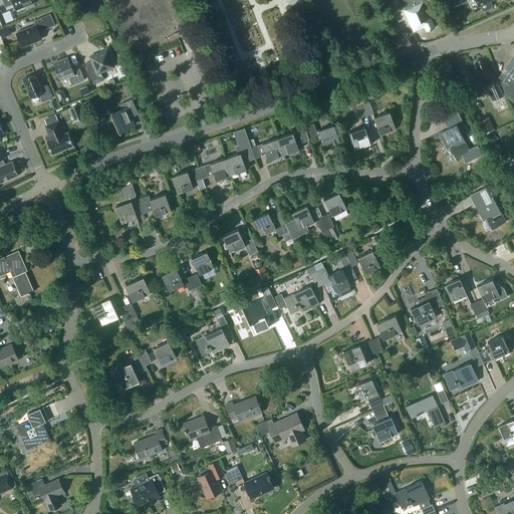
[(24,6),(24,4),(34,0),(3,0),(5,4),(13,1),(16,8),(18,7),(18,8),(24,6)]
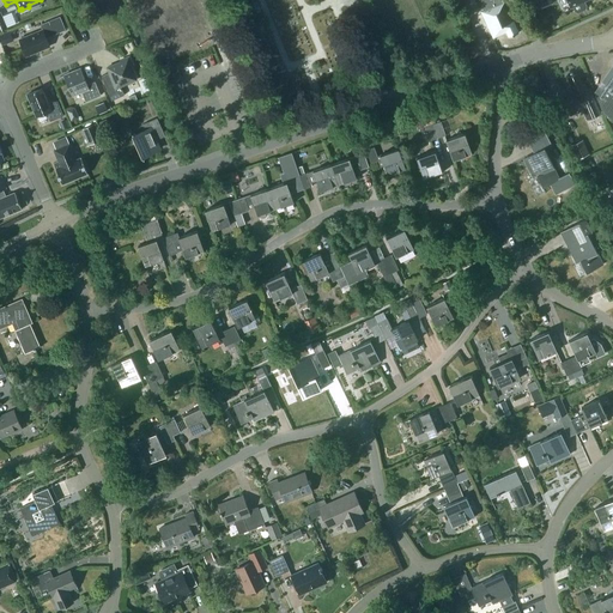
[(477,0),(479,0),(485,11),(502,4),(499,0),(474,0),(475,0),(477,0)]
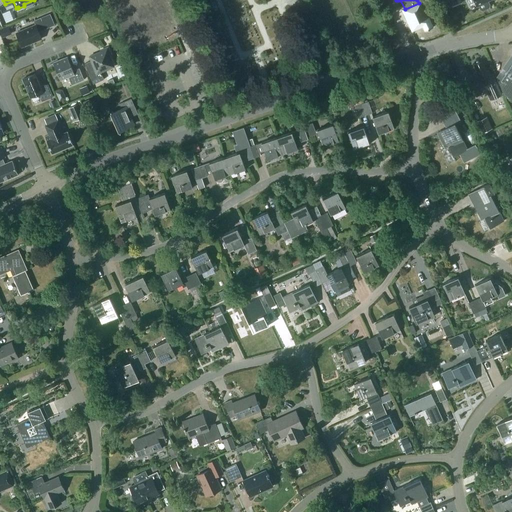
[(467,0),(470,4),(475,2),(477,6),(478,5),(480,9),(483,10),(489,7),(489,5),(488,1),(489,0),(467,0)]
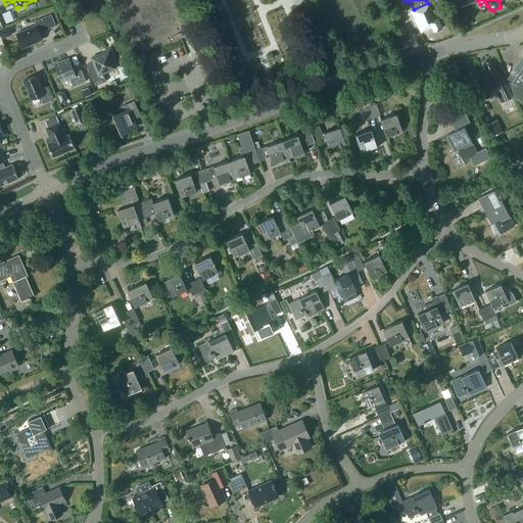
[(431,1),(428,3),(414,9),(411,10),(421,33),(432,27),(434,33),(443,28),(438,17),(431,1)]
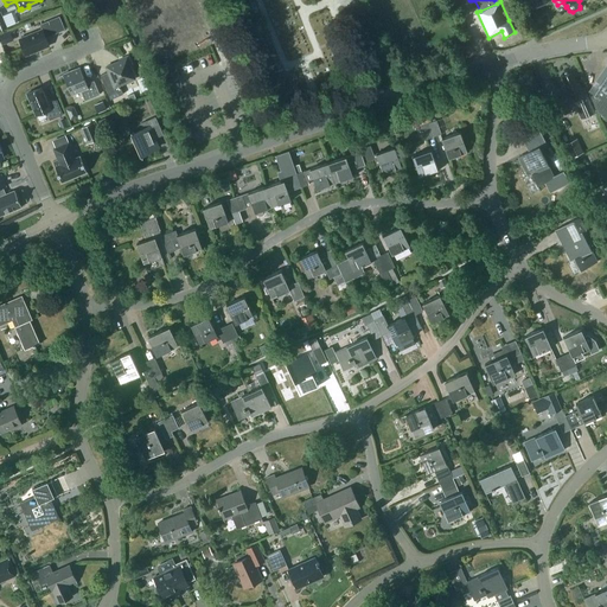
[(42,30),(19,38),(26,55),(49,45),(46,37),(65,29),(59,16),(40,24),(42,30)]
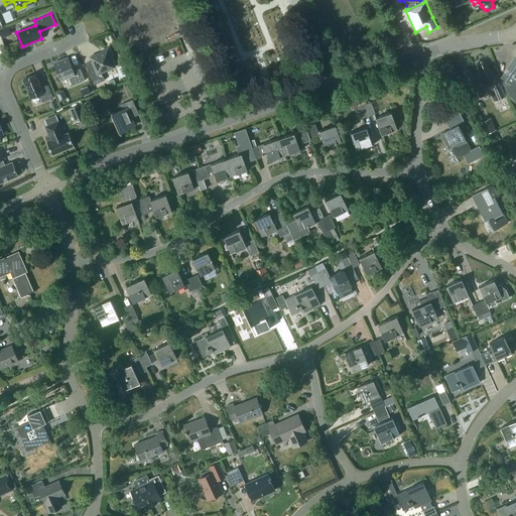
[(86,63),(92,79),(94,84),(105,80),(102,72),(115,67),(111,55),(112,54),(109,47),(101,50),(102,51),(90,56),(92,60),(86,63)]
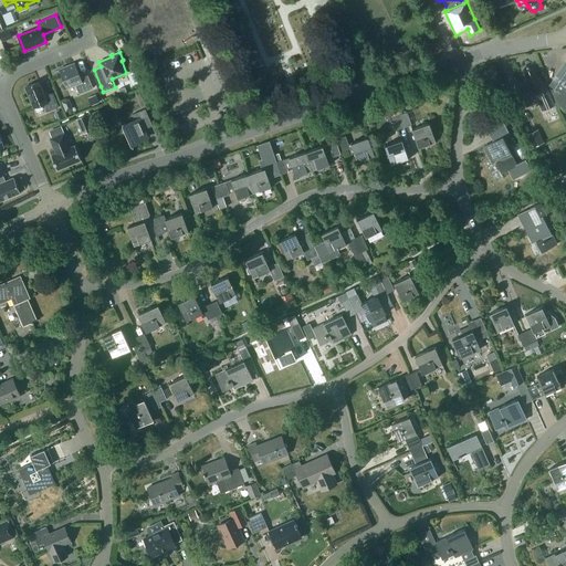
[(81,77),(74,63),(60,69),(67,87),(75,84),(80,93),(93,87),(87,75),(81,77)]
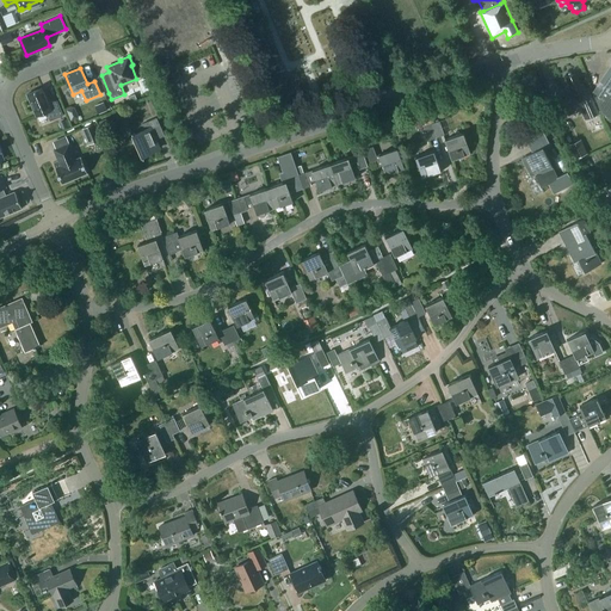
[(584,116),(588,117),(596,113),(598,110),(588,88),(585,90),(582,84),(581,85),(575,73),(566,76),(574,94),(562,100),(569,115),(581,110),(584,116)]
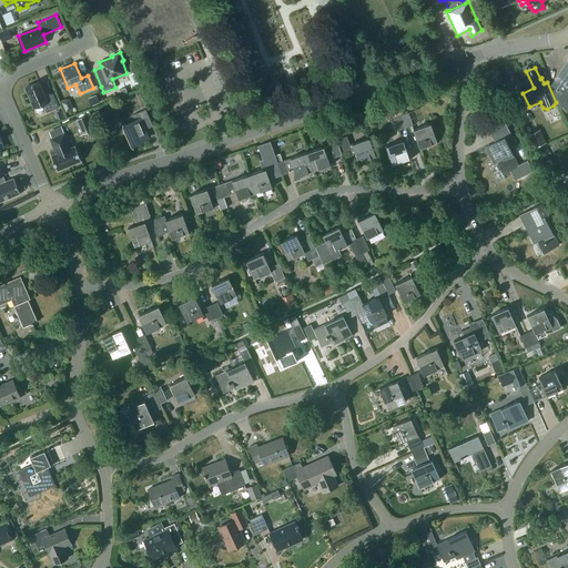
[(567,68),(554,90),(559,105),(567,111),(567,68)]
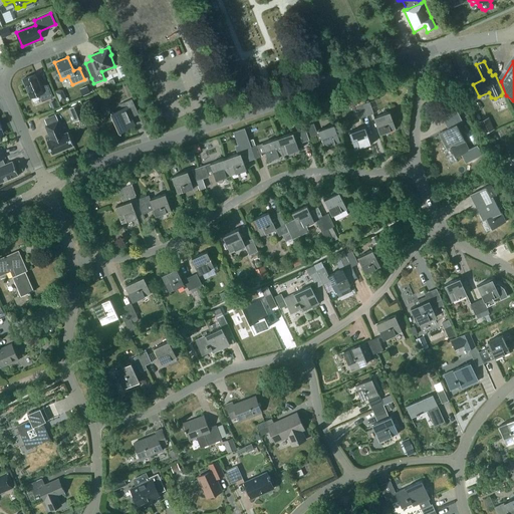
[(23,78),(31,97),(39,93),(42,101),(53,96),(48,84),(42,87),(36,73),(23,78)]
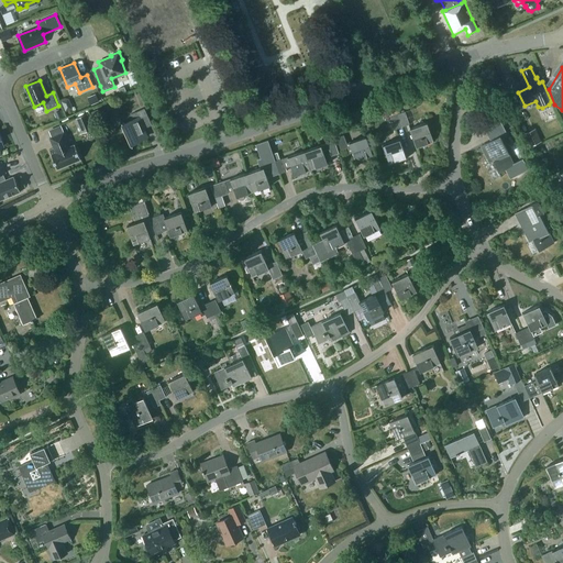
[(97,94),(90,97),(94,105),(100,101),(97,94)]
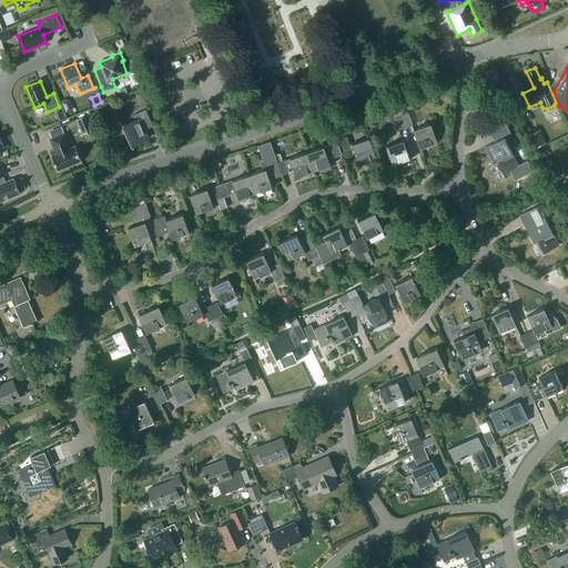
[(148,137),(144,129),(153,125),(145,109),(137,112),(132,114),(132,121),(124,125),(123,122),(123,123),(133,146),(134,146),(133,144),(150,137),(149,135),(148,137)]
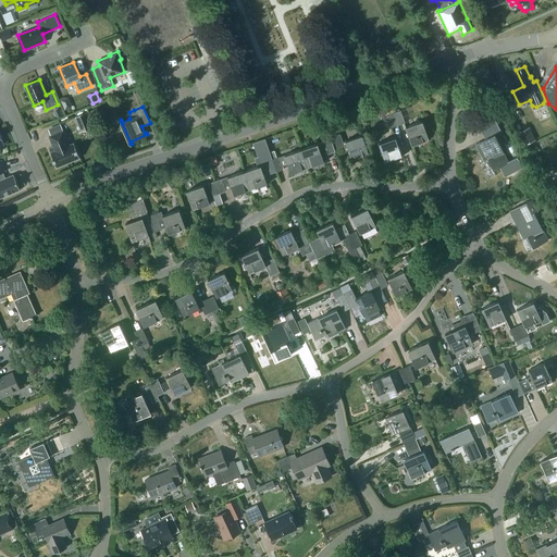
[(383,107),(378,109),(380,118),(386,115),(383,107)]
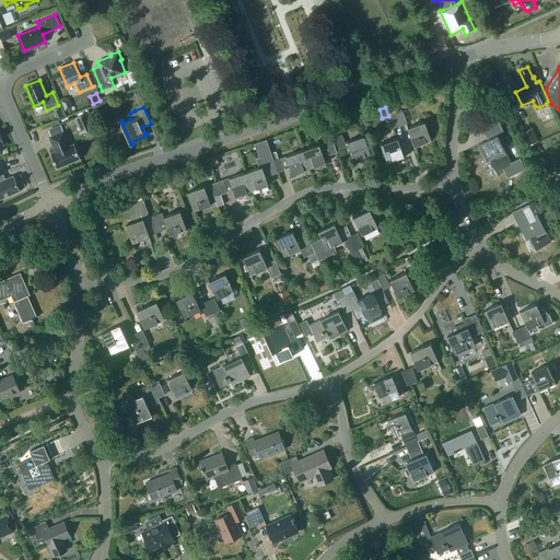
[(396,113),(400,125),(407,123),(403,111),(396,113)]
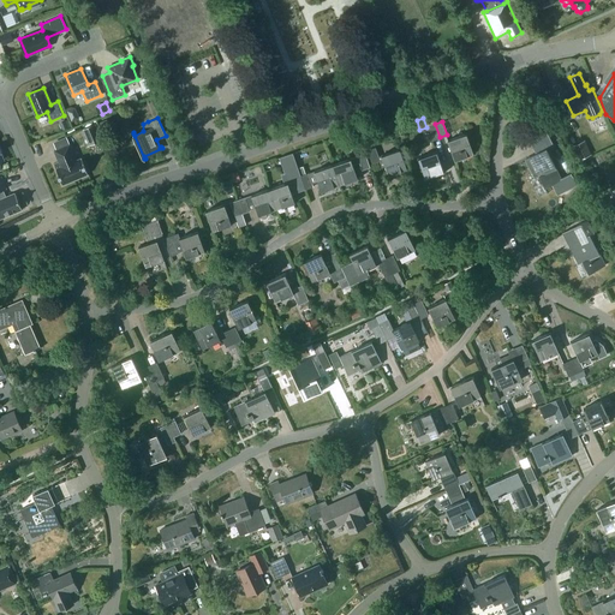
[(81,130),(88,147),(101,141),(100,139),(102,139),(96,125),(94,125),(94,124),(81,130)]
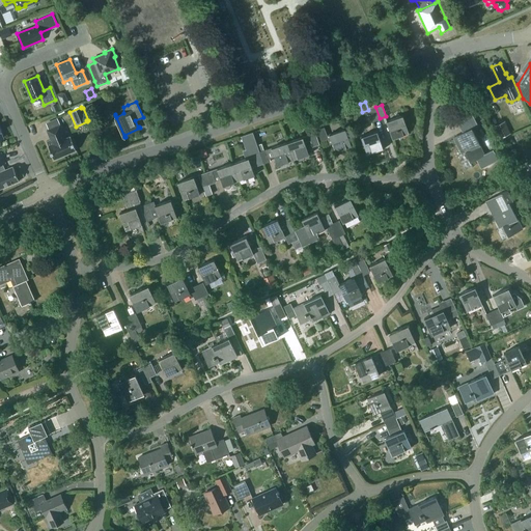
[(380,118),(375,107),(368,109),(372,121),(380,118)]
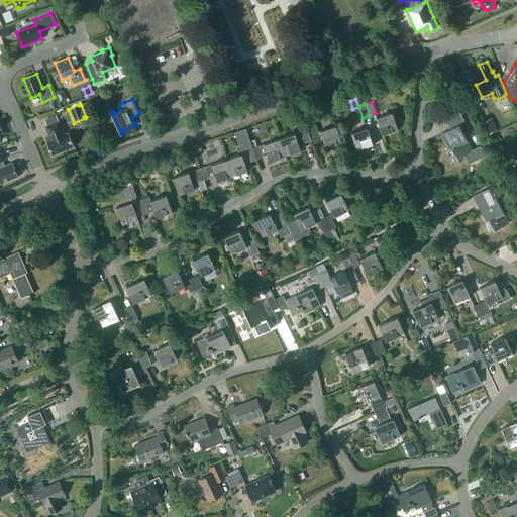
[(450,128),(444,131),(449,141),(446,143),(449,149),(452,147),(457,158),(464,154),(468,152),(472,162),(485,156),(480,145),(472,149),(459,124),(466,121),(459,109),(444,117),(450,128)]
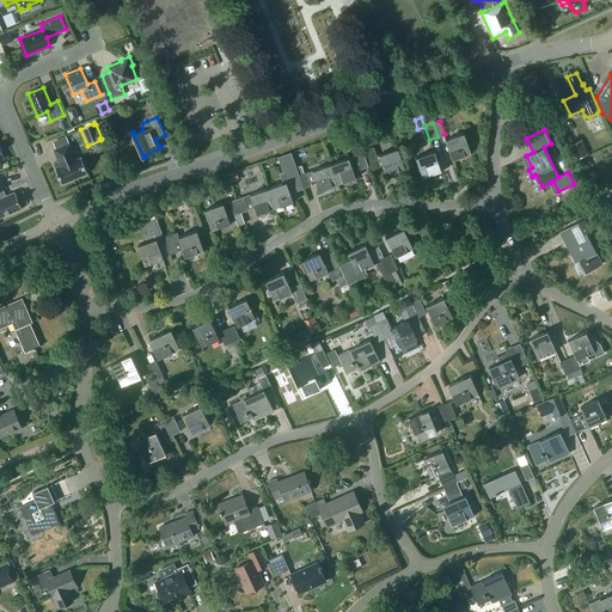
[(446,139),(453,159),(471,153),(464,133),(446,139)]
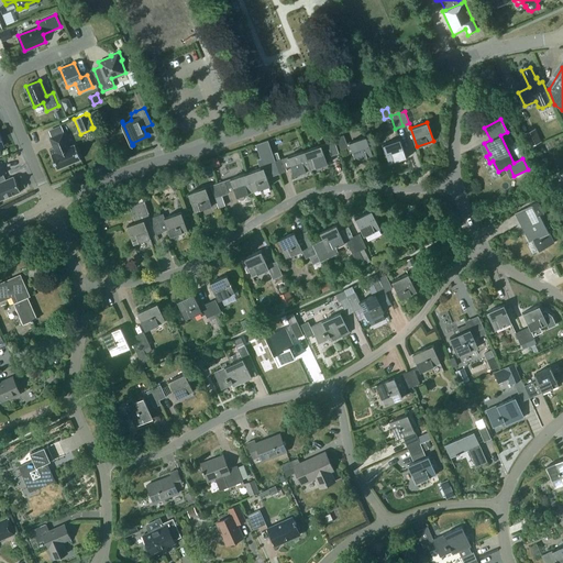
[(541,141),(536,128),(523,133),(530,146),(541,141)]
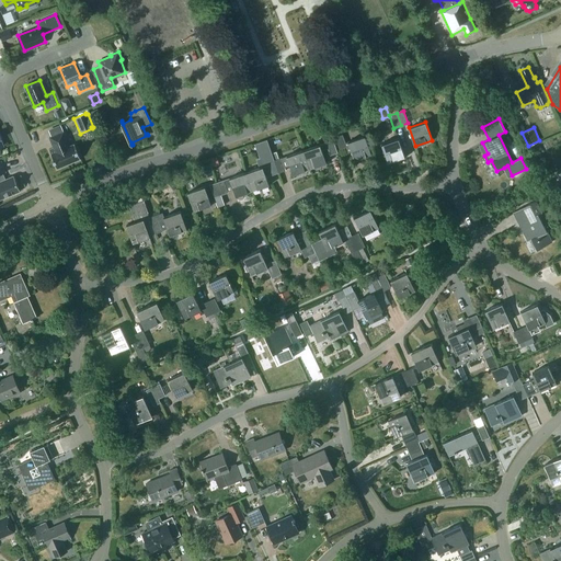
[(69,146),(64,130),(49,137),(54,147),(49,149),(57,168),(80,158),(75,144),(69,146)]
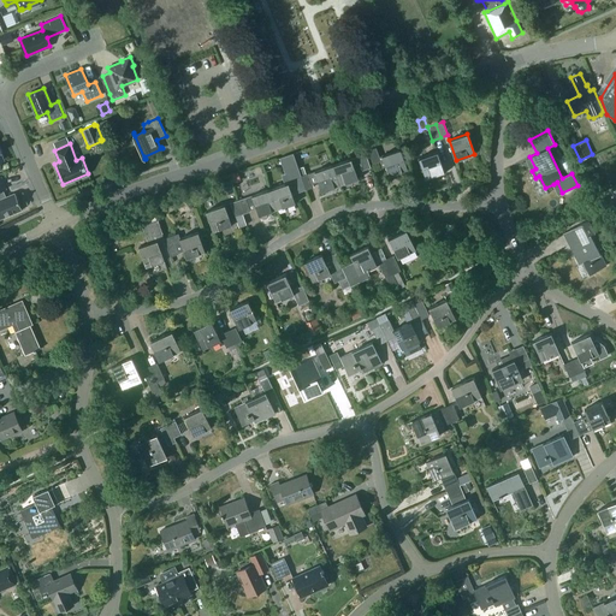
[(368,150),(373,164),(381,161),(377,147),(368,150)]
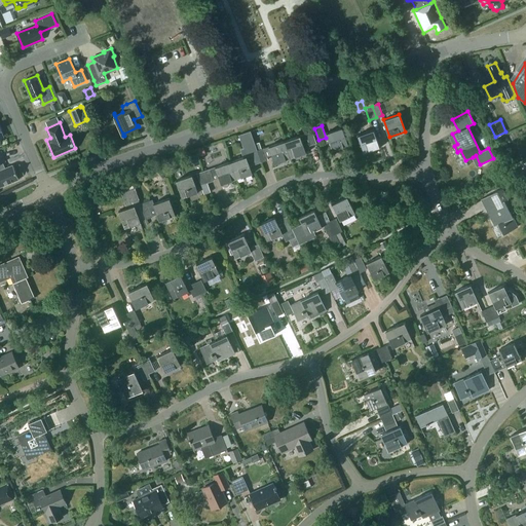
[(326,133),(332,150),(348,145),(342,127),(326,133)]
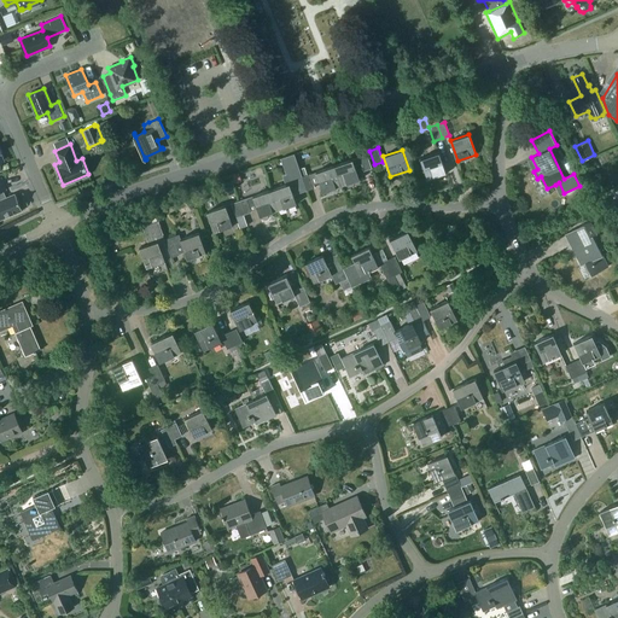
[(420,158),(427,179),(445,173),(438,152),(420,158)]
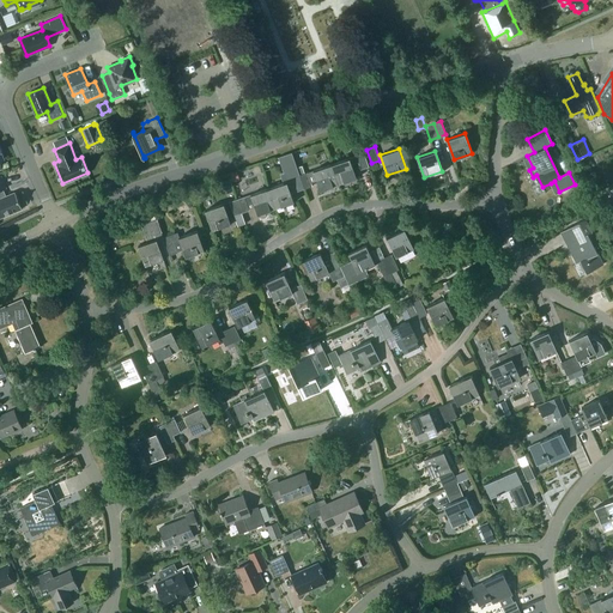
[(283,183),(268,188),(275,208),(293,202),(291,193),(289,188),(295,187),(292,177),(299,175),(292,152),(283,156),(290,176),(281,178),(283,183)]
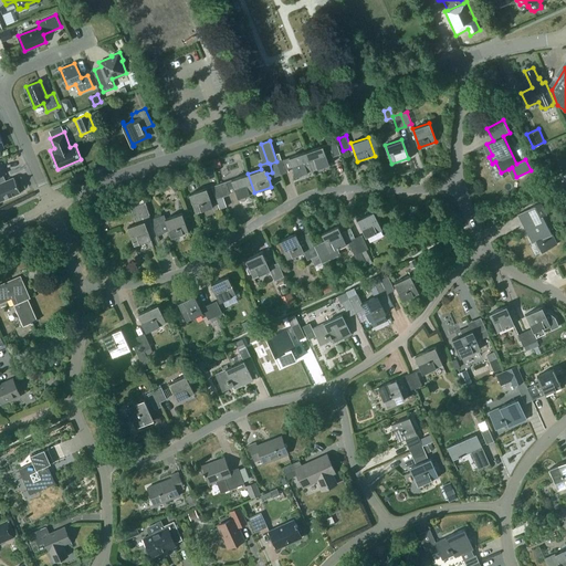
[(336,140),(329,144),(331,150),(333,156),(341,154),(336,140)]
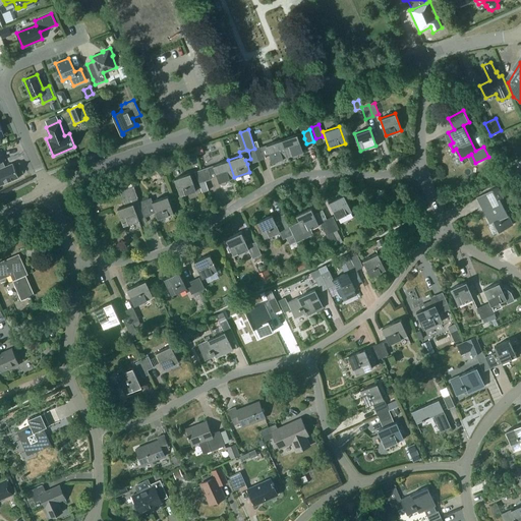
[(297,134),(282,139),(287,157),(303,152),(299,139),(304,138),(303,132),(297,134)]
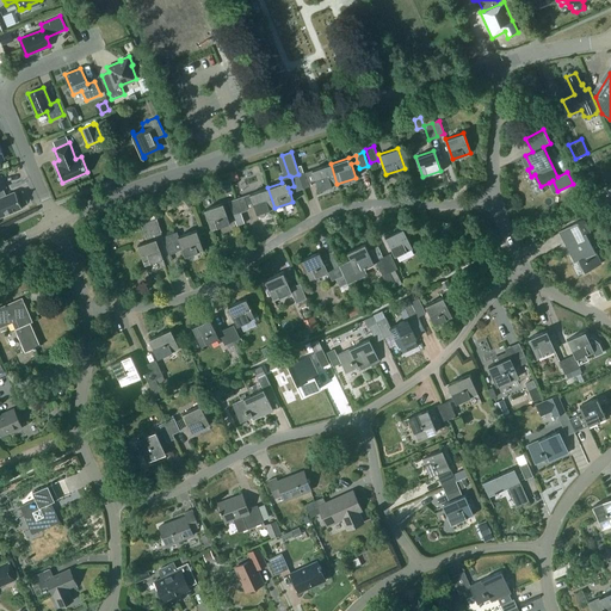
[(331,164),(313,170),(316,180),(319,190),(337,184),(331,164)]
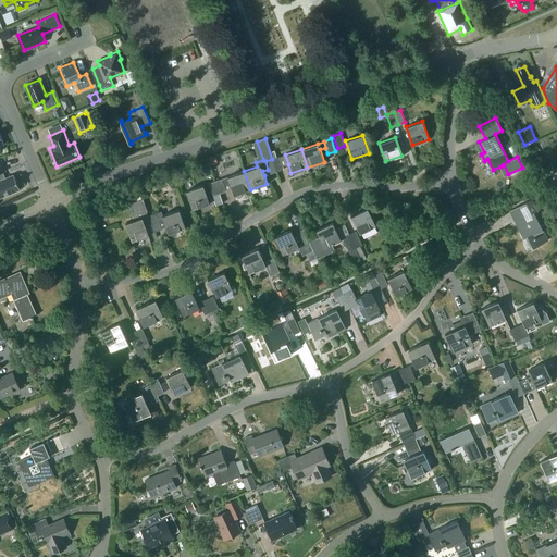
[(272,159),(276,171),(284,169),(280,157),(272,159)]
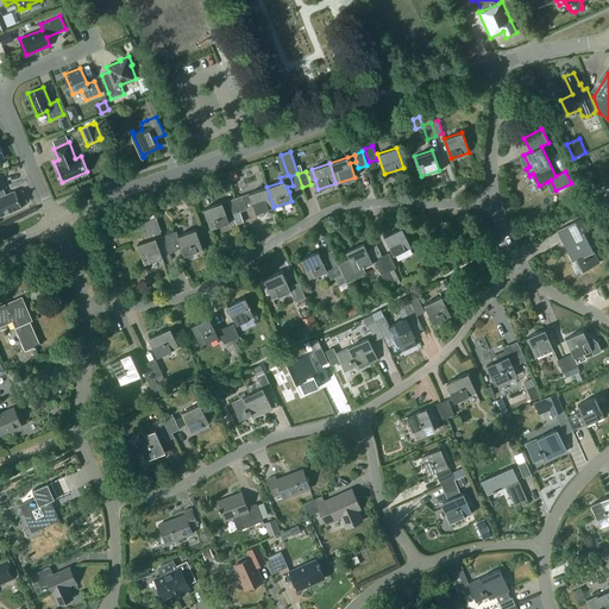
[(297,174),(290,176),(293,186),(295,190),(302,187),(297,174)]
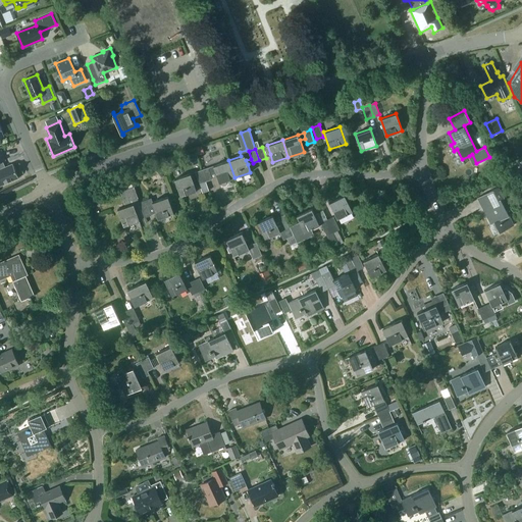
[(1,150),(0,150),(0,185),(19,177),(13,163),(4,167),(2,161),(5,160),(1,150)]
